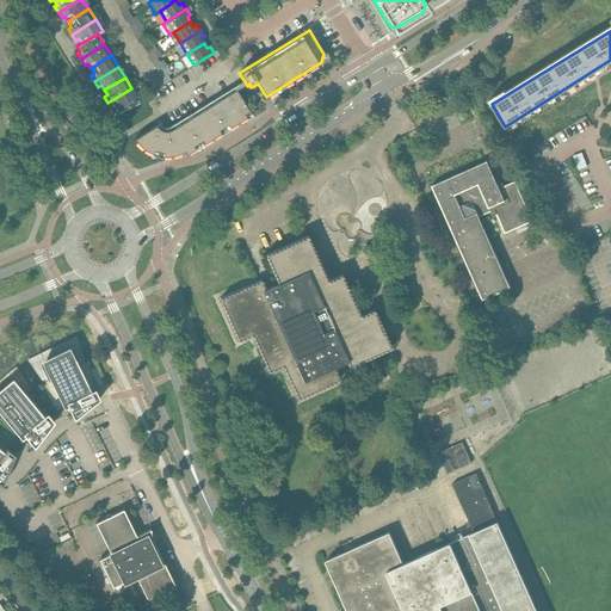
[(131,88),(107,103),(112,109),(115,107),(118,112),(139,99),(131,88)]
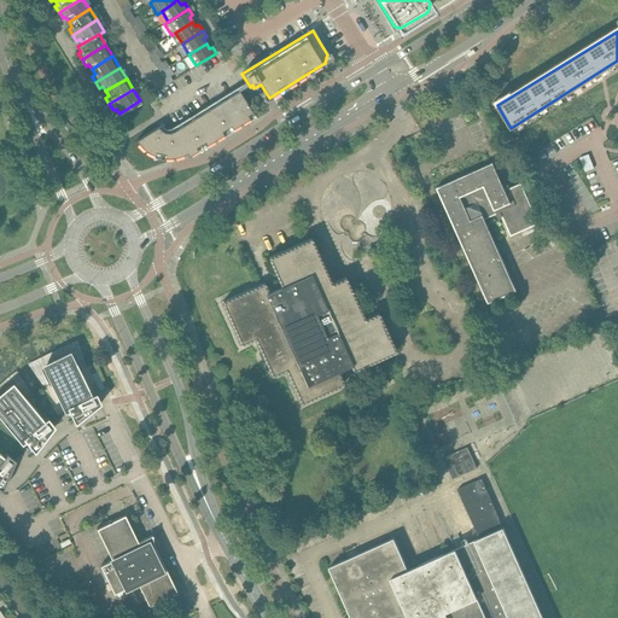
[(173,132),(181,144),(203,130),(225,117),(246,103),(239,91),(174,130),(173,132)]
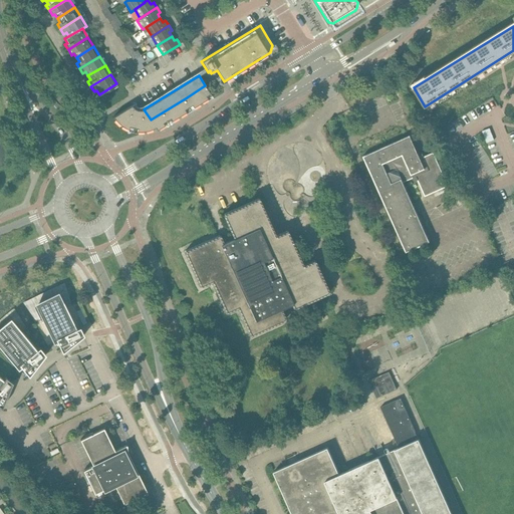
[(211,95),(205,85),(187,97),(193,107),(209,97),(209,96),(211,95)]
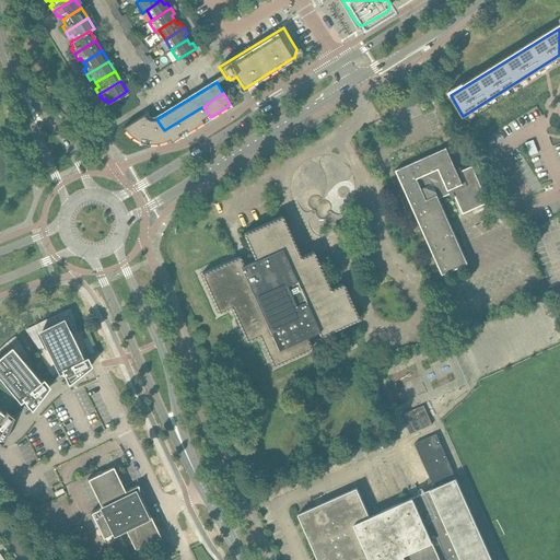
[(203,106),(184,118),(190,129),(210,117),(203,106)]
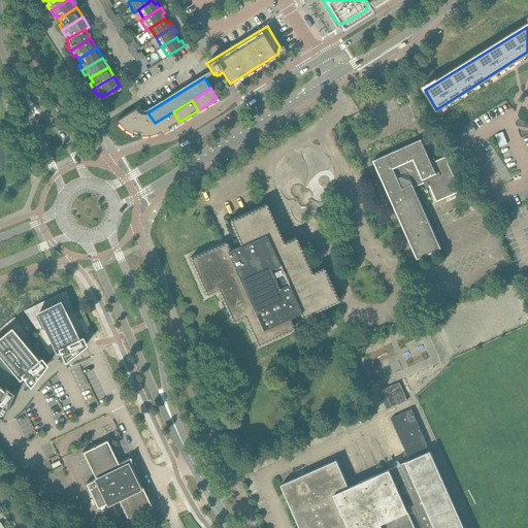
[(135,108),(117,120),(119,124),(124,129),(130,132),(132,133),(136,134),(141,113),(138,111),(135,108)]
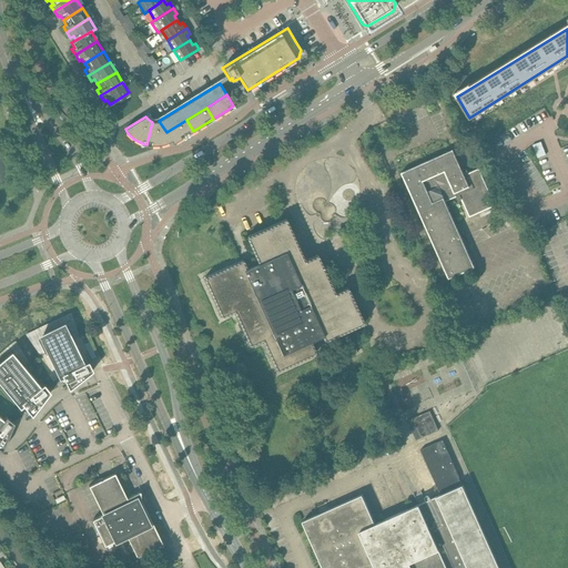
[(166,132),(172,141),(173,143),(193,131),(186,120),(166,132)]
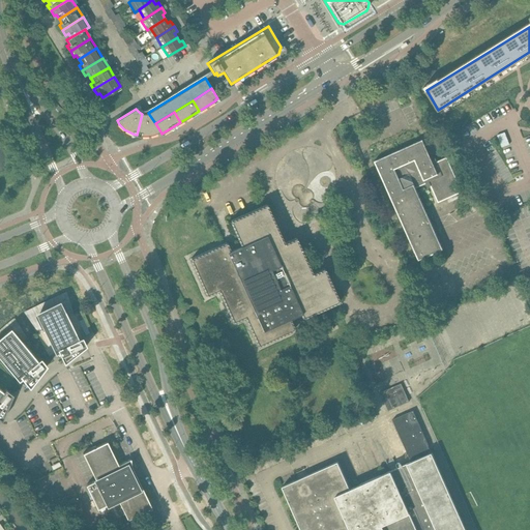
[(142,114),(137,135),(141,136),(148,136),(150,135),(156,133),(160,131),(155,123),(148,113),(146,114),(142,114)]
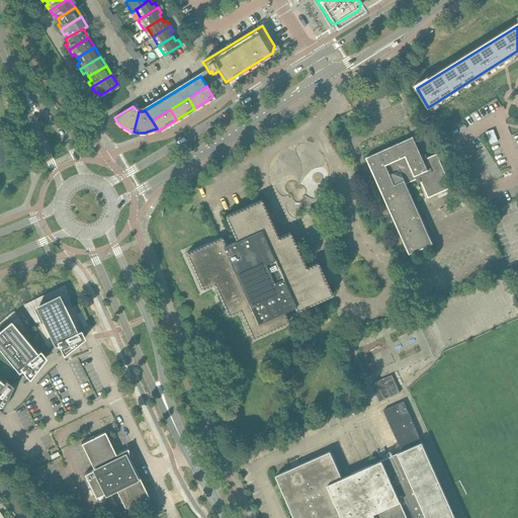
[(486,133),(491,145),(498,142),(493,130),(486,133)]
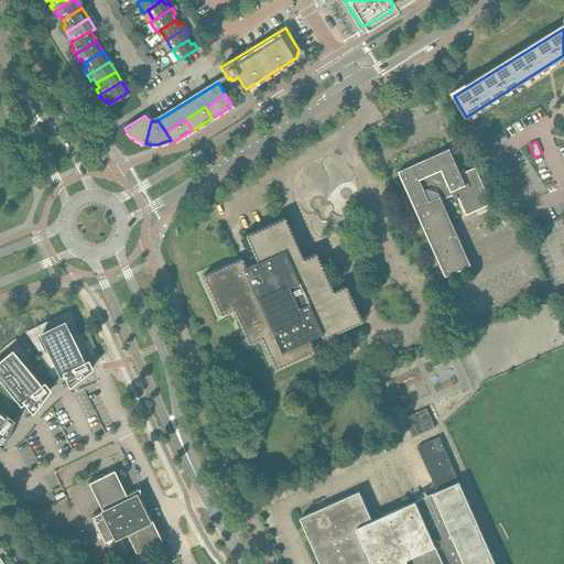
[(455,201),(458,199),(466,216),(492,204),(476,167),(464,172),(464,171),(466,170),(465,167),(463,166),(458,169),(449,148),(398,171),(445,277),(472,266),(443,201),(453,195),(455,201)]
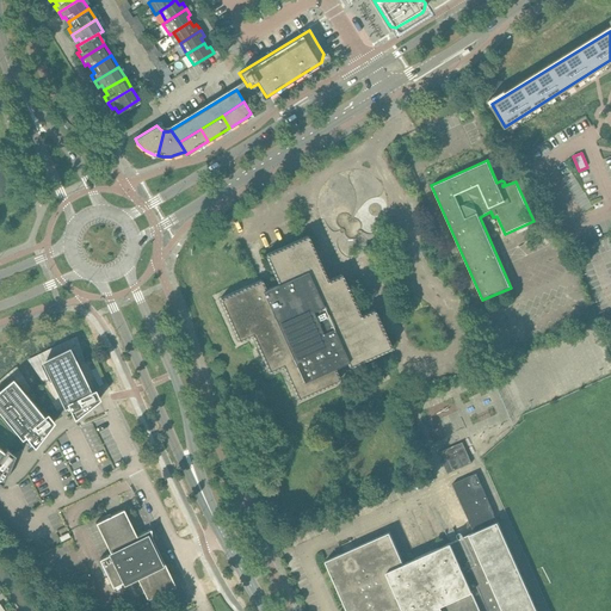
[(271,374),(283,369),(297,400),(341,380),(334,365),(347,360),(350,365),(389,347),(392,346),(374,308),(360,315),(341,273),(328,279),(308,235),(265,254),(278,283),(266,289),(263,282),(258,283),(221,300),(241,343),(254,337),(271,374)]
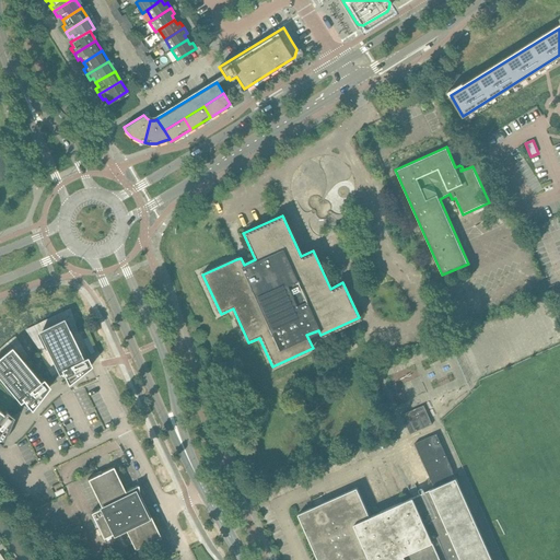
[(86,357),(83,358),(66,323),(39,336),(58,374),(62,373),(68,384),(91,365),(86,357)]
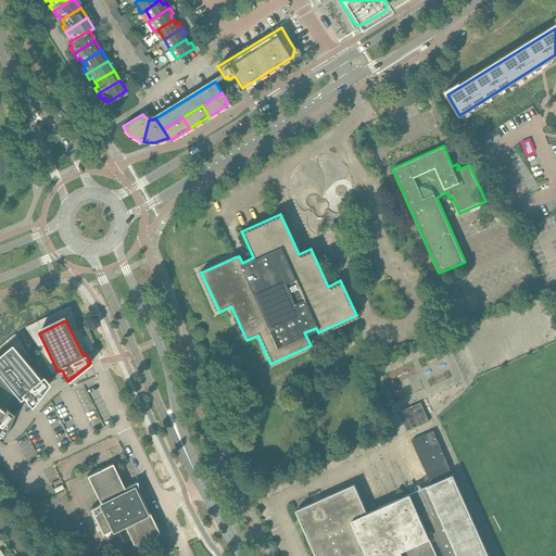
[(32,407),(49,383),(45,378),(42,376),(39,379),(30,367),(24,359),(21,355),(14,349),(0,361),(0,376),(1,378),(7,384),(20,400),(23,397),(24,399),(32,407)]
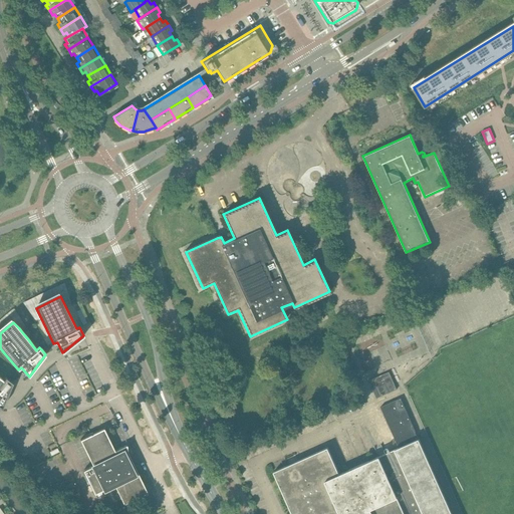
[(85,397),(94,393),(76,355),(67,359),(85,397)]
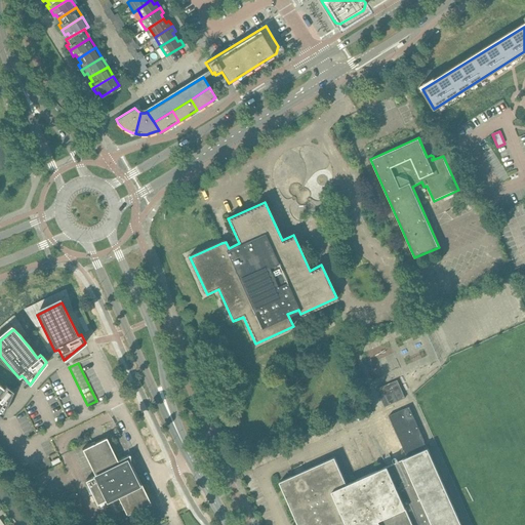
[(380,387),(376,389),(385,407),(389,405),(405,398),(397,379),(380,387)]
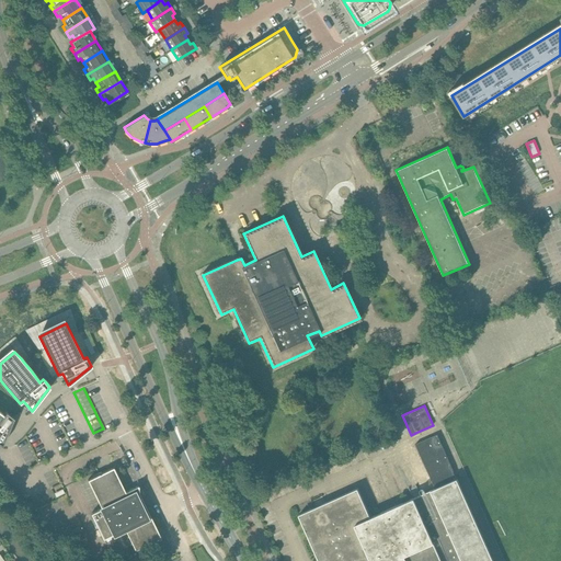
[(0,443),(2,445),(14,418),(8,413),(6,412),(3,415),(0,412),(0,443)]
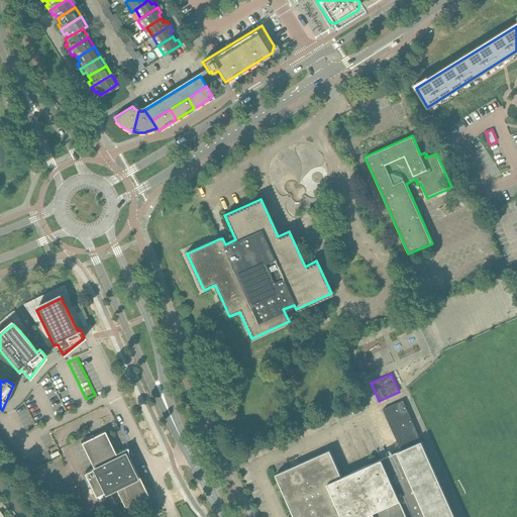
[(454,516),(421,441),(418,434),(403,400),(383,409),(398,443),(401,450),(341,477),(329,450),(275,475),(294,516),(454,516)]
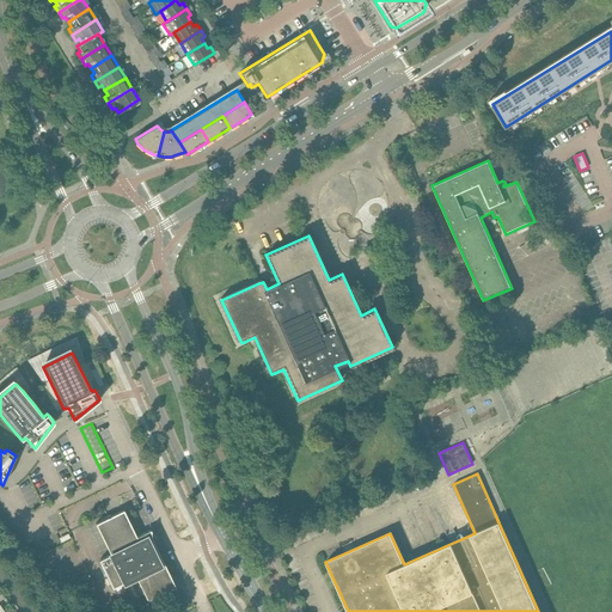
[(176,587),(154,544),(153,539),(152,534),(151,530),(150,530),(150,531),(136,537),(123,510),(96,524),(110,555),(99,561),(112,588),(136,576),(147,600),(175,587),(175,588),(176,587)]
